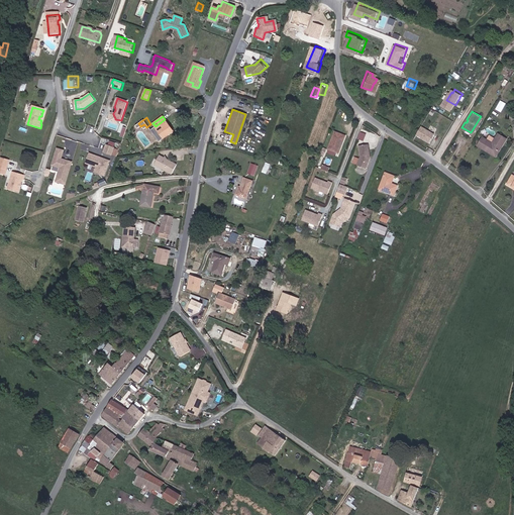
[(165,119),(156,126),(164,138),(174,130),(171,126),(170,127),(166,123),(168,122),(165,119)]
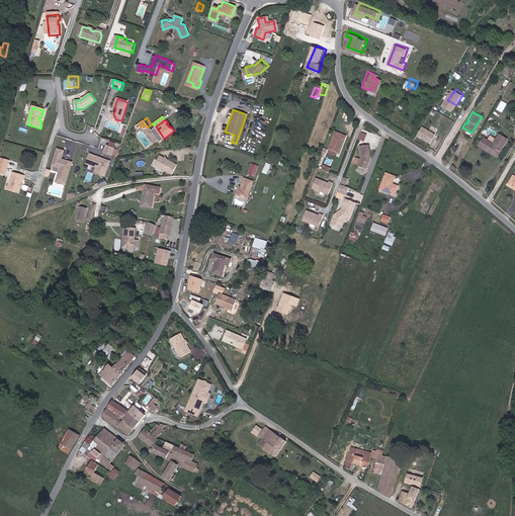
[(438,133),(425,124),(420,134),(434,141),(438,133)]
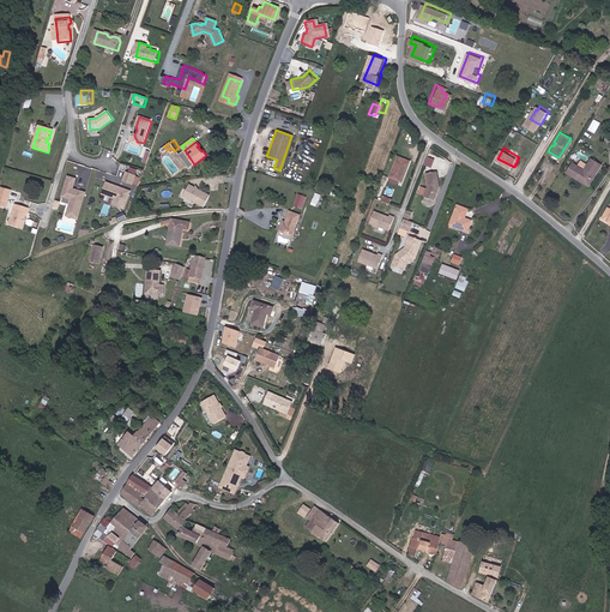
[(400,168),(403,169),(406,159),(393,154),(386,174),(396,178),(400,168)]
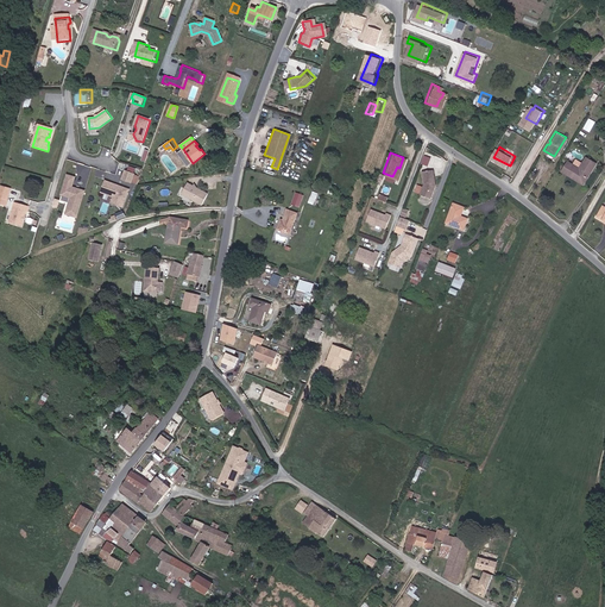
[(432,163),(435,155),(428,152),(426,161),(432,163)]
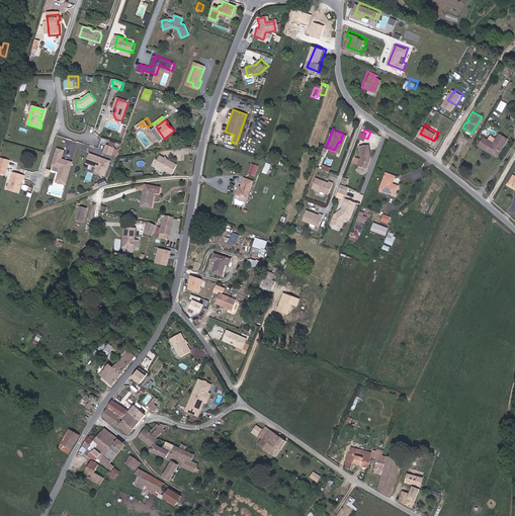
[(483,135),(477,144),(487,149),(489,147),(497,152),(506,136),(498,131),(495,137),(493,141),(487,138),(483,135)]
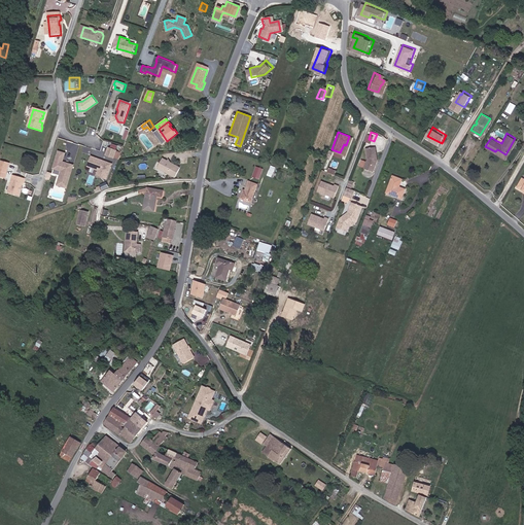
[(374,146),(364,147),(365,159),(362,167),(372,171),(376,160),(374,146)]
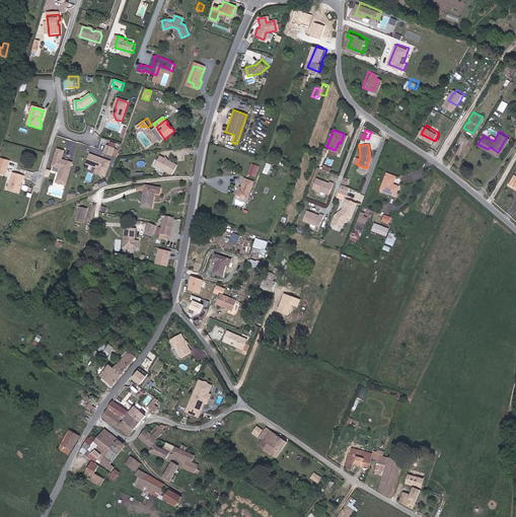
[(112,156),(115,149),(106,146),(104,153),(112,156)]
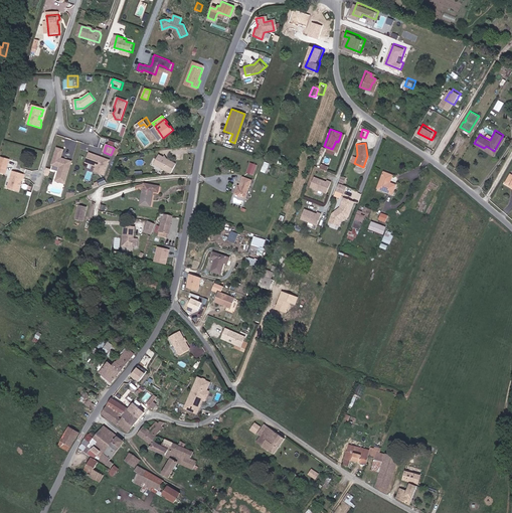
[(63,150),(57,148),(51,164),(59,167),(56,175),(57,176),(55,181),(64,183),(71,162),(61,159),(63,150)]
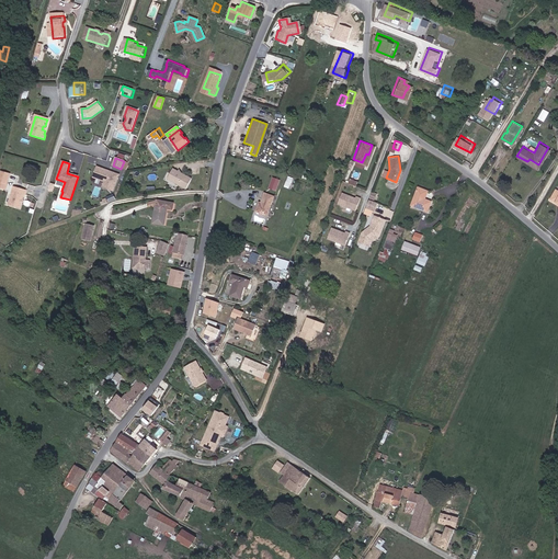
[(111,172),(97,167),(93,178),(104,182),(107,183),(109,184),(106,189),(113,191),(118,175),(113,173),(112,174),(111,173),(111,172)]
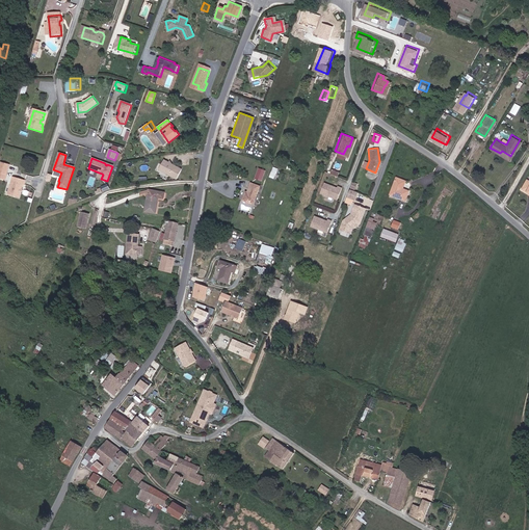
[(159,169),(177,179),(182,168),(164,159),(159,169)]
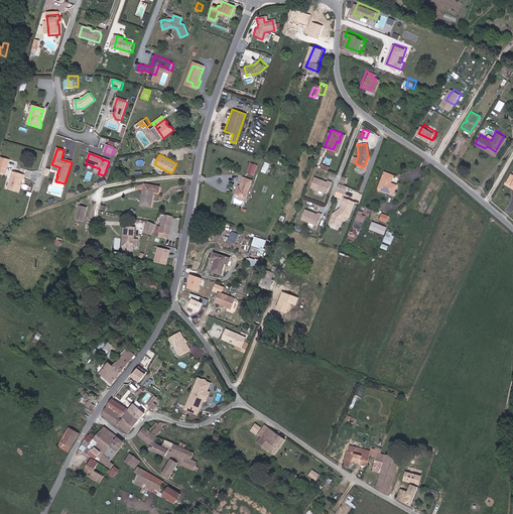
[(0,167),(6,170),(9,160),(1,157),(0,161),(0,167)]
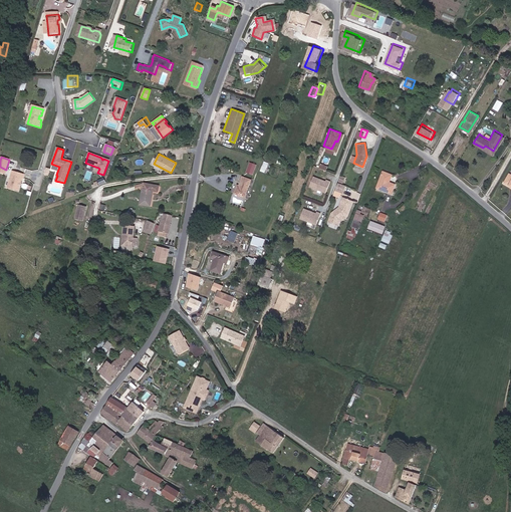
[(256,173),(260,162),(253,160),(249,170),(256,173)]
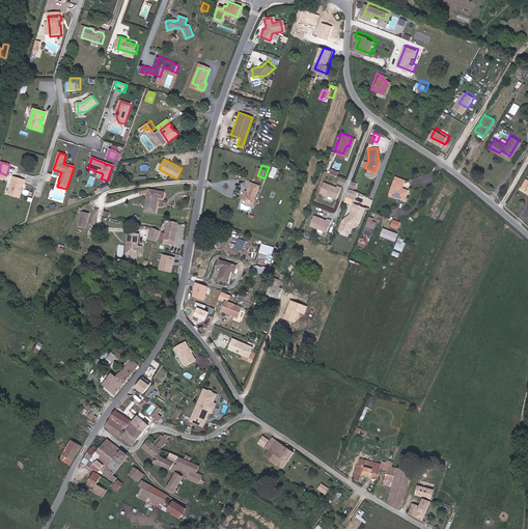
[(404,181),(395,176),(388,193),(403,199),(407,190),(400,188),(404,181)]
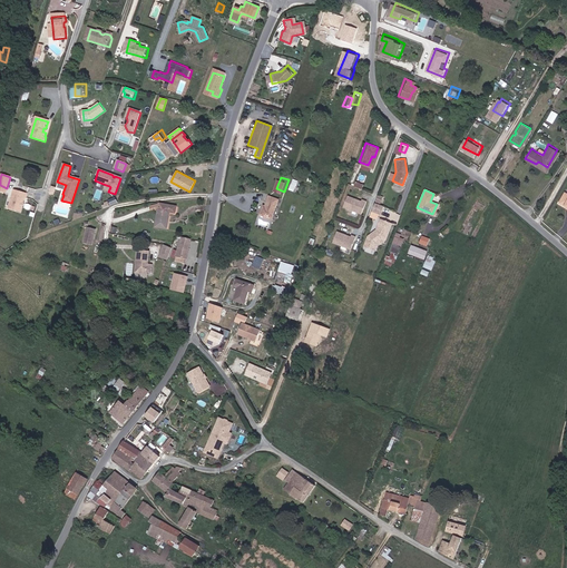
[(21,208),(22,205),(23,198),(26,199),(27,195),(13,191),(8,209),(19,213),(21,208)]
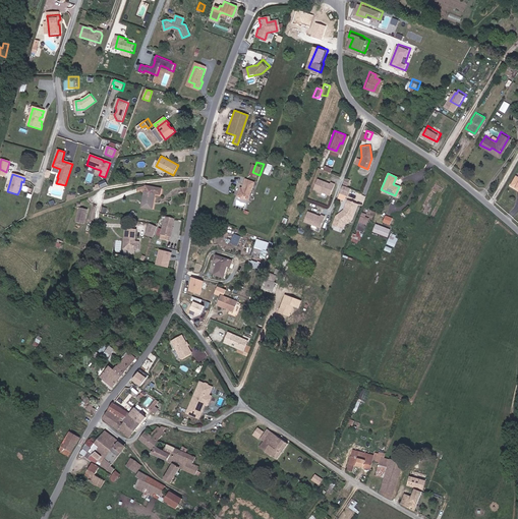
[(310,187),(327,193),(332,182),(327,181),(327,182),(314,177),(310,187)]
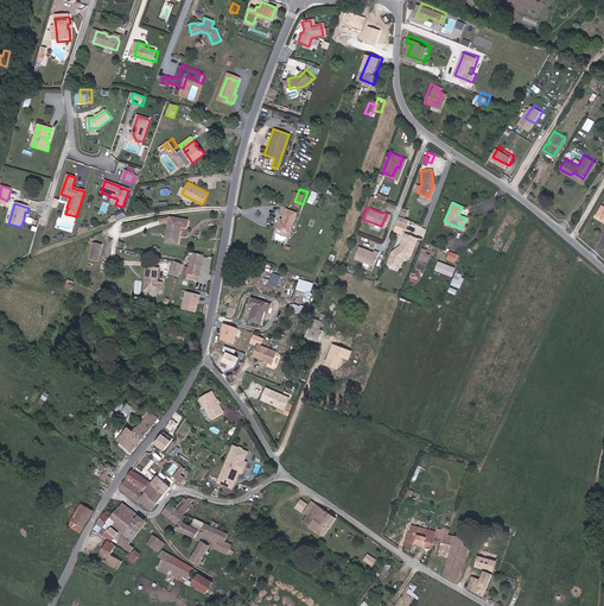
[(292,213),(284,209),(279,220),(277,219),(273,228),(284,233),(292,213)]
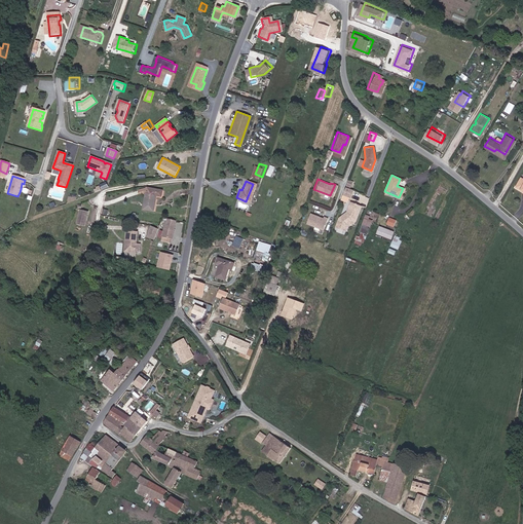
[(159,195),(161,189),(146,186),(145,191),(141,208),(151,210),(155,194),(159,195)]
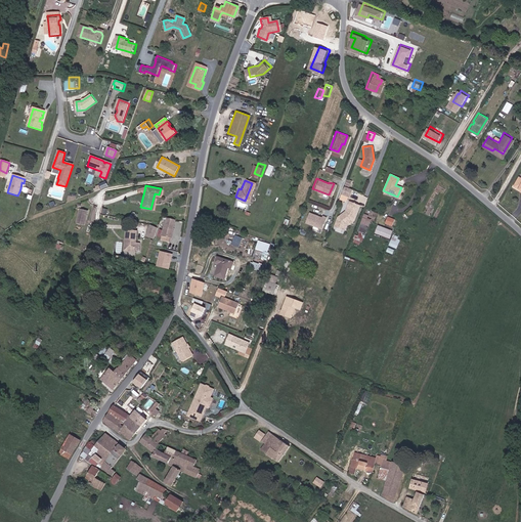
[(339,191),(347,194),(350,187),(341,185),(339,191)]
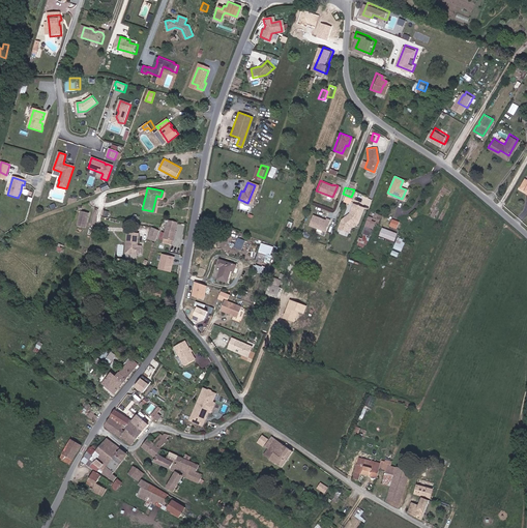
[(354,222),(361,206),(351,202),(347,211),(346,216),(343,218),(340,217),(335,226),(346,230),(348,224),(352,221),(354,222)]
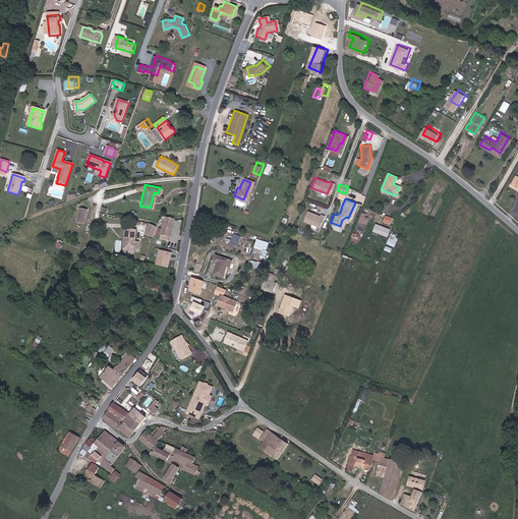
[(77,221),(85,223),(89,207),(80,206),(77,221)]
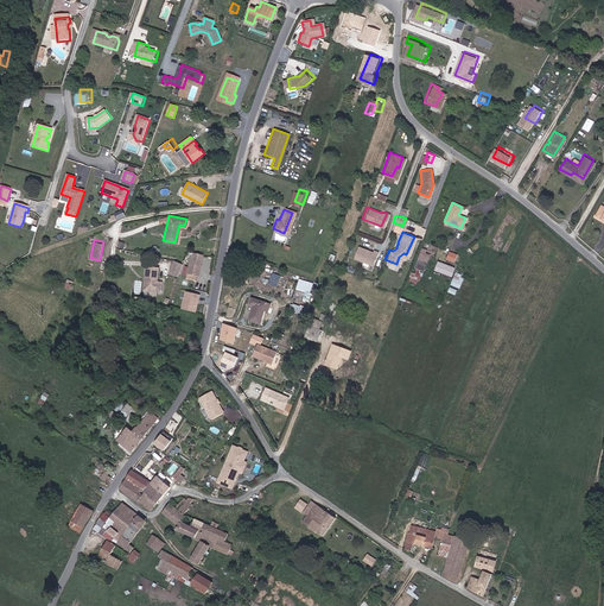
[(350,257),(369,264),(374,251),(369,248),(369,251),(355,245),(350,257)]
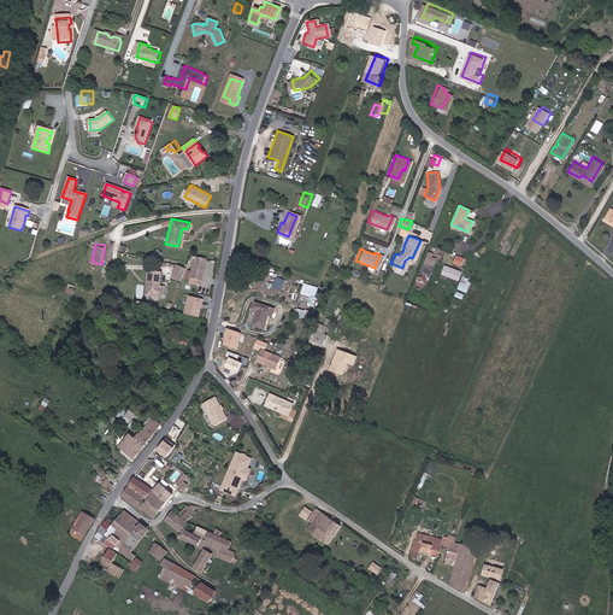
[(435,257),(429,255),(425,253),(418,270),(420,271),(428,274),(435,257)]
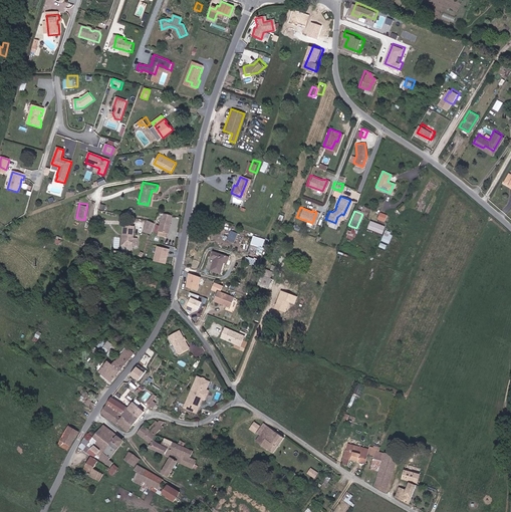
[(386,215),(378,212),(375,218),(382,221),(386,215)]
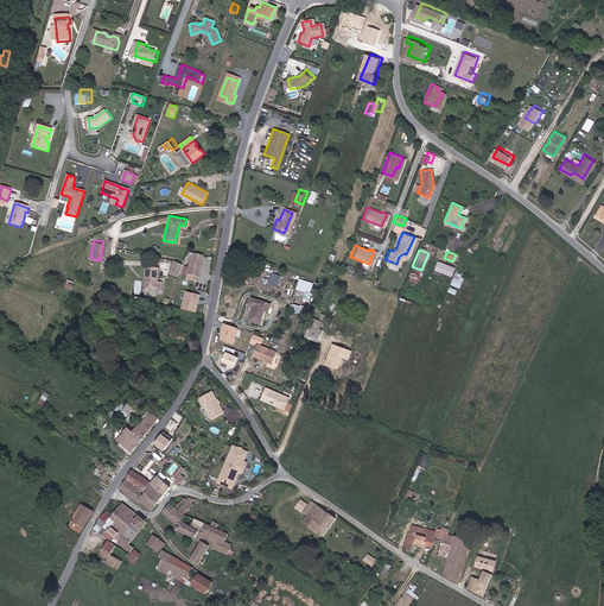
[(194,281),(199,254),(190,252),(182,277),(194,281)]
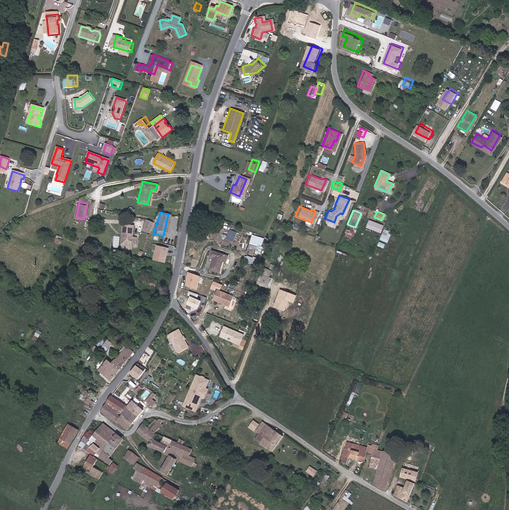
[(142,218),(139,225),(147,228),(150,220),(142,218)]
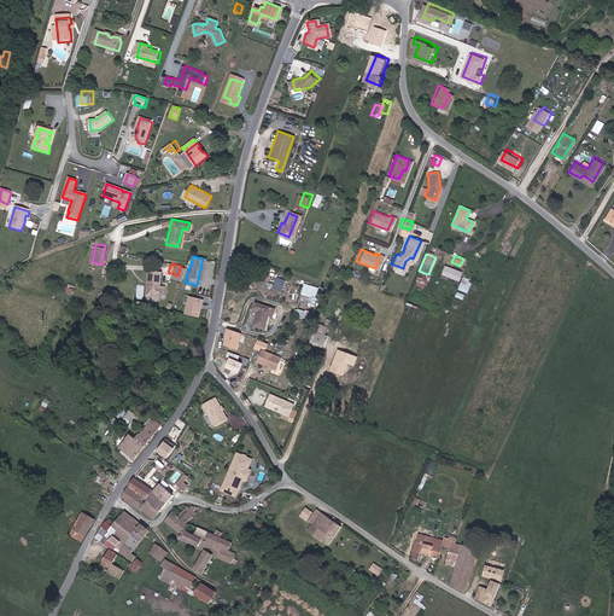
[(439,274),(455,280),(458,271),(443,265),(439,274)]
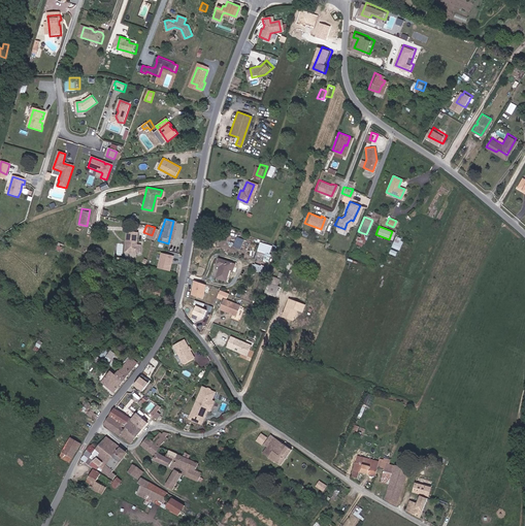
[(126,251),(132,251),(136,251),(136,243),(133,243),(134,231),(122,230),(121,239),(123,240),(123,247),(126,251)]
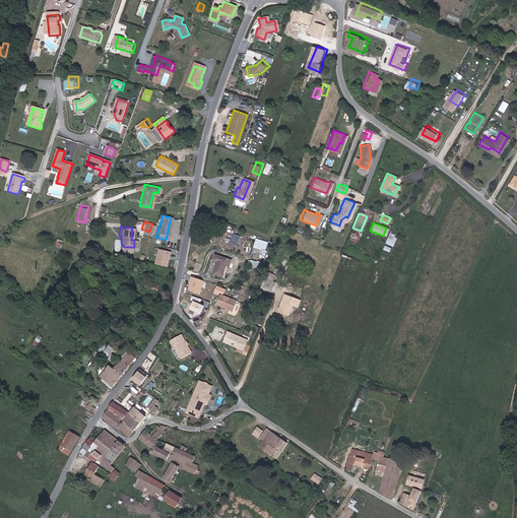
[(130,249),(130,247),(124,247),(121,243),(121,237),(119,236),(119,248),(130,249)]
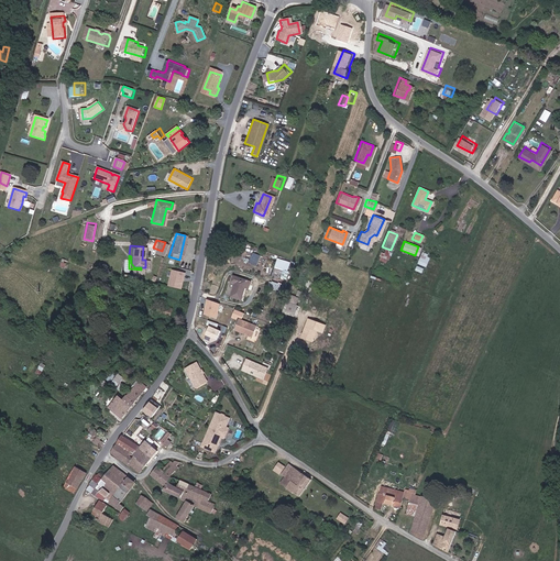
[(284,261),(275,259),(275,261),(271,260),(266,276),(271,277),(272,274),(281,276),(282,270),(281,270),(284,261)]
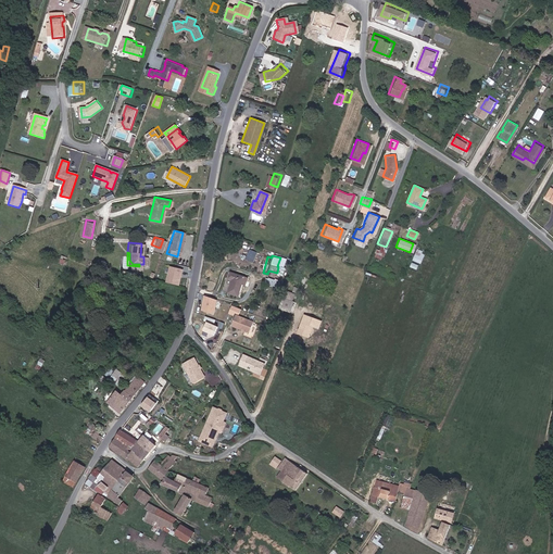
[(178,273),(166,268),(161,284),(173,288),(178,273)]
